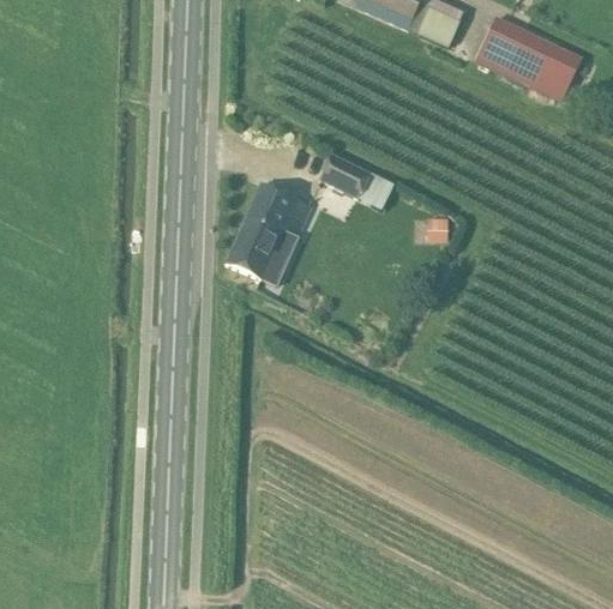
[(358,0),(355,6),(409,30),(421,0),(358,0)]
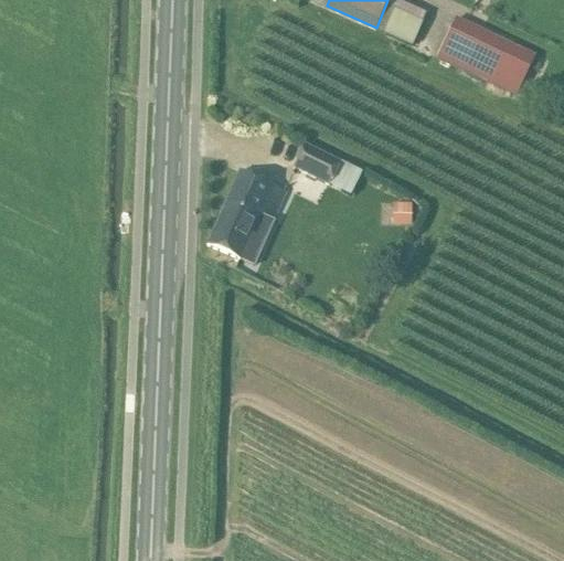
[(485,80),(506,39),(457,14),(437,57),(485,80)]
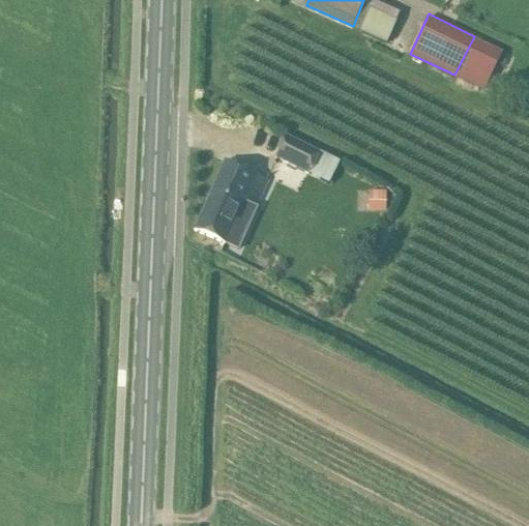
[(320,150),(287,134),(275,155),(310,172),(320,150)]
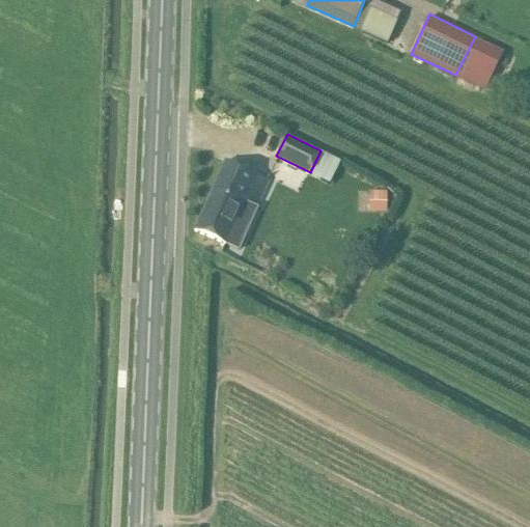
[(269,177),(225,158),(194,228),(225,243),(245,199),(257,204),(269,177)]
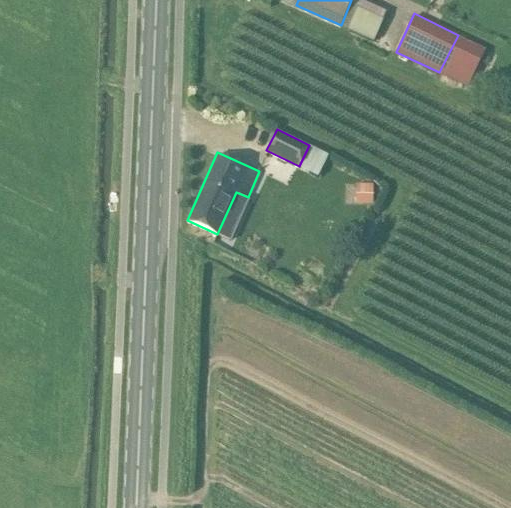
[(355,200),(372,200),(372,182),(355,182),(355,200)]
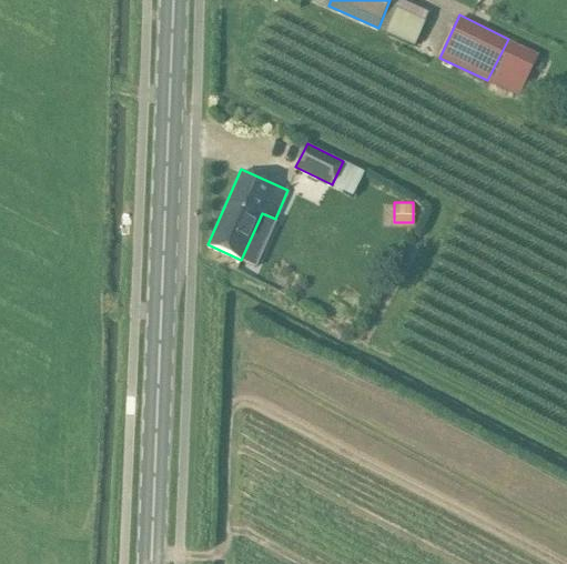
[(262,213),(241,260),(254,265),(275,219),(262,213)]
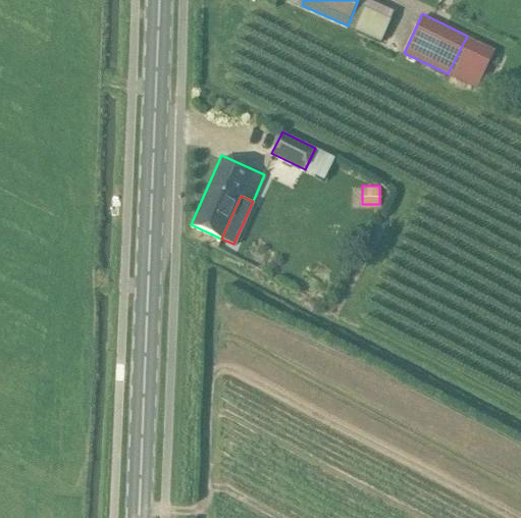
[(249,295),(237,289),(229,303),(242,309),(249,295)]
